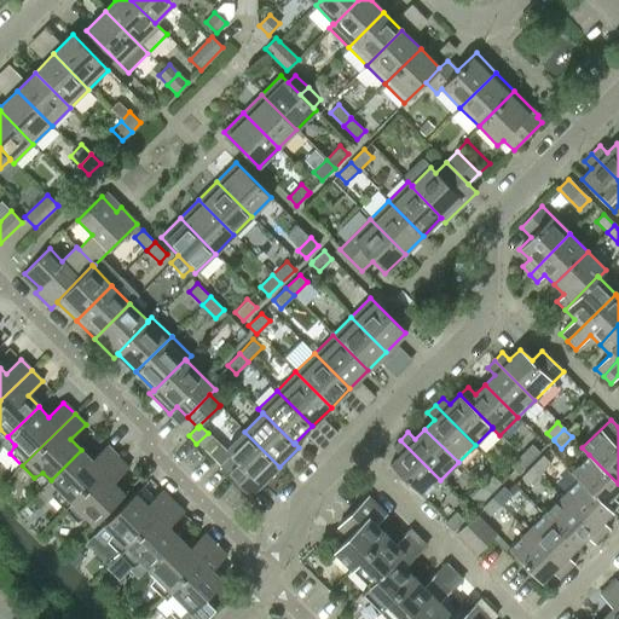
[(279,467),(244,432),(225,451),(231,456),(219,467),(242,489),(253,479),(260,486),(279,467)]
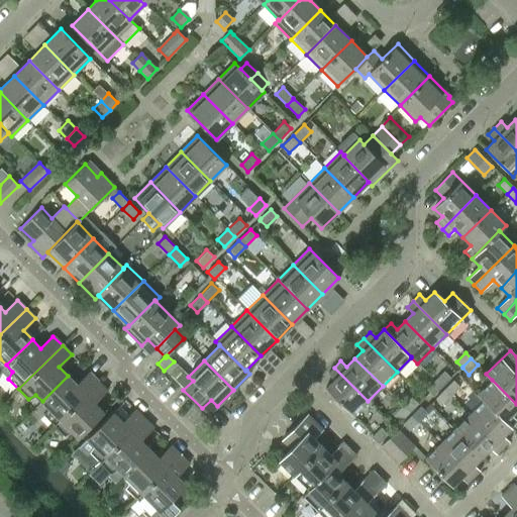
[(368,401),(334,368),(328,374),(333,380),(325,388),(353,416),(368,401)]
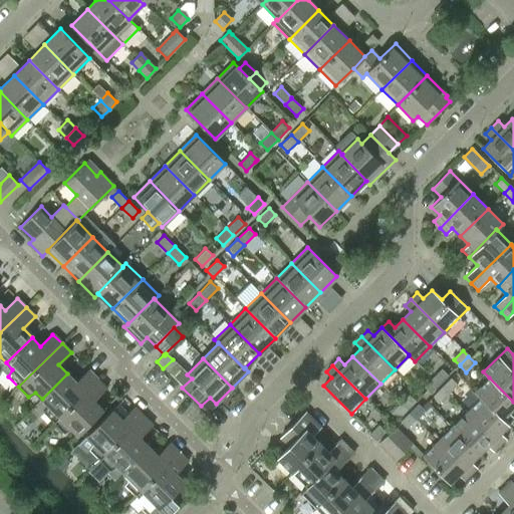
[(433,377),(439,384),(449,375),(442,368),(433,377)]
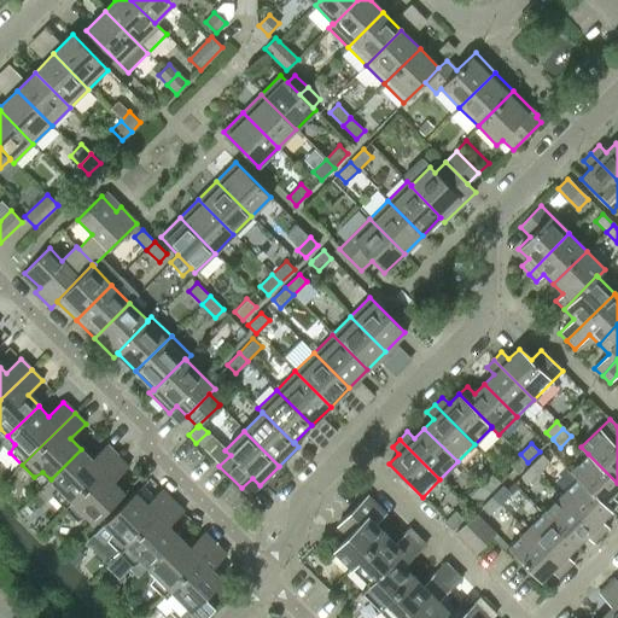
[(52,496),(64,508),(117,455),(106,444),(92,459),(81,449),(51,479),(58,487),(52,496)]
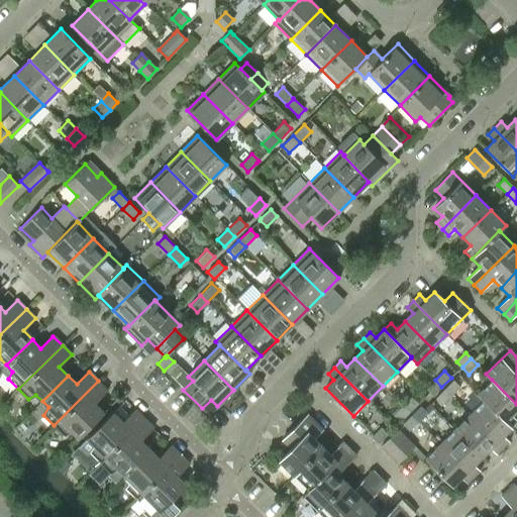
[(433,396),(441,387),(435,380),(426,389),(433,396)]
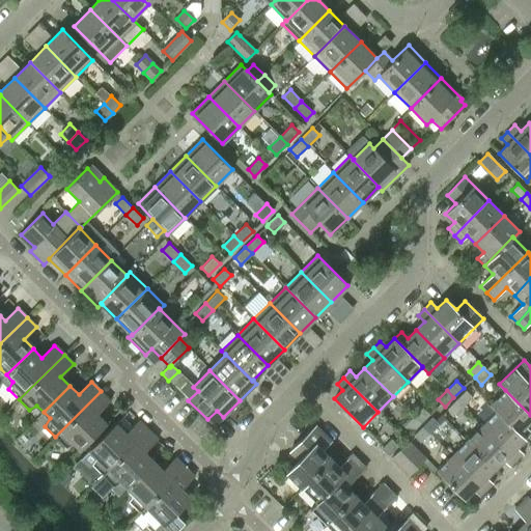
[(456,400),(464,408),(473,397),(466,390),(456,400)]
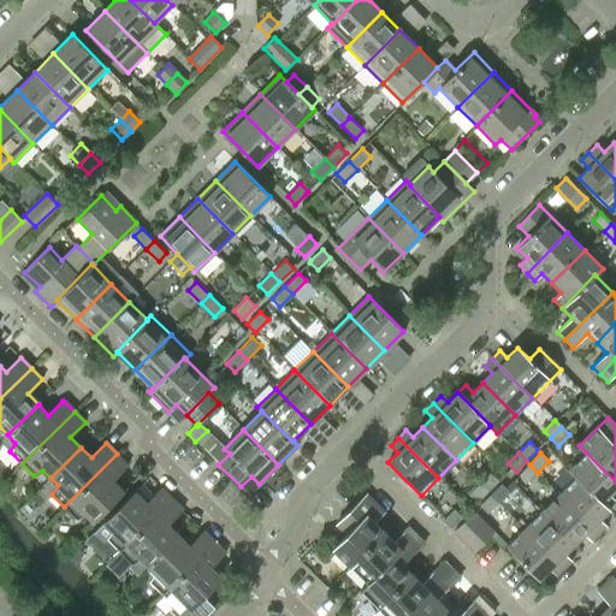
[(615,501),(610,495),(615,487),(615,481),(586,452),(568,469),(575,477),(576,477),(609,510),(615,502),(615,501)]
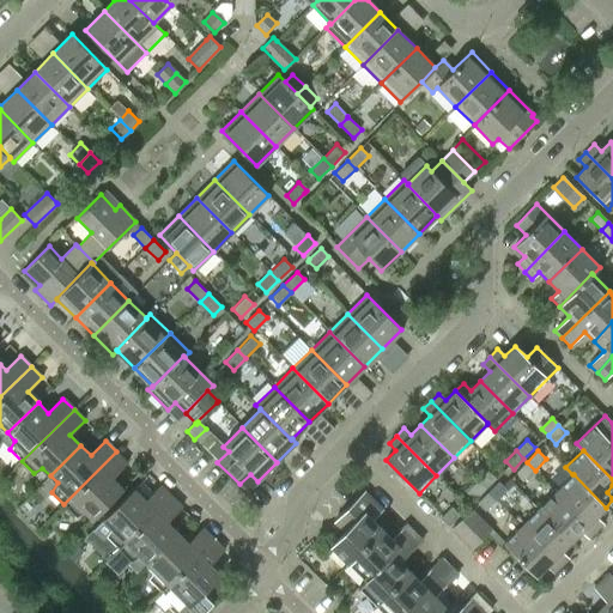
[(116,451),(64,504),(77,516),(84,510),(92,520),(123,489),(113,478),(127,463),(116,451)]
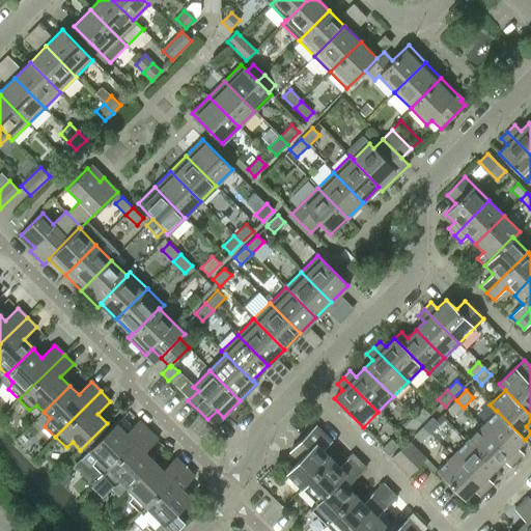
[(454,417),(464,408),(456,400),(447,410),(454,417)]
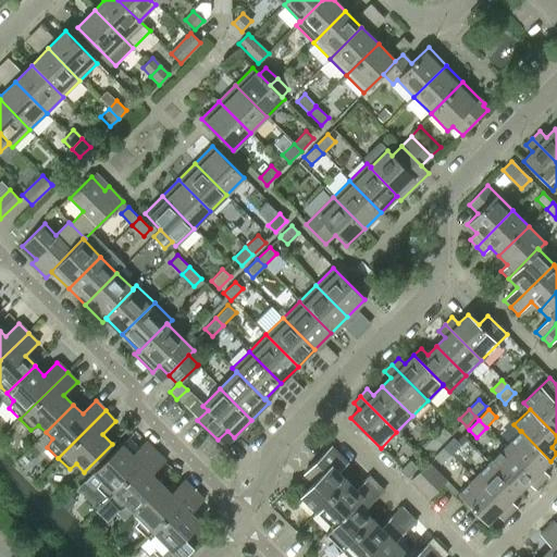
[(433,437),(441,445),(450,434),(443,426),(433,437)]
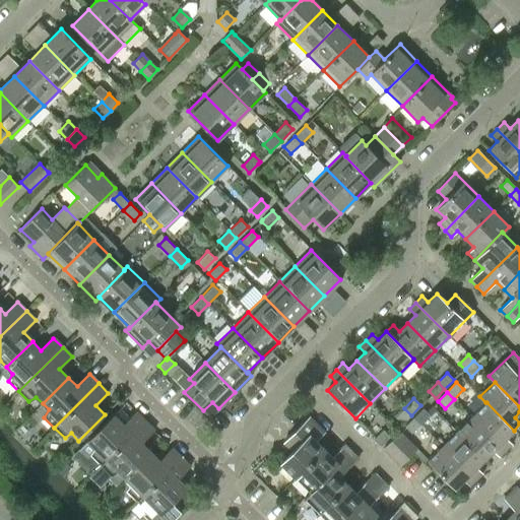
[(506,438),(514,431),(486,402),(485,402),(471,416),(505,451),(512,444),(506,438)]
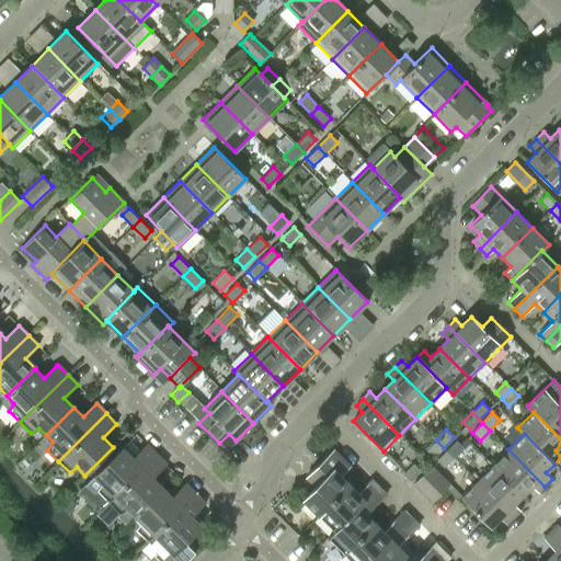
[(434,458),(444,448),(436,441),(426,450),(434,458)]
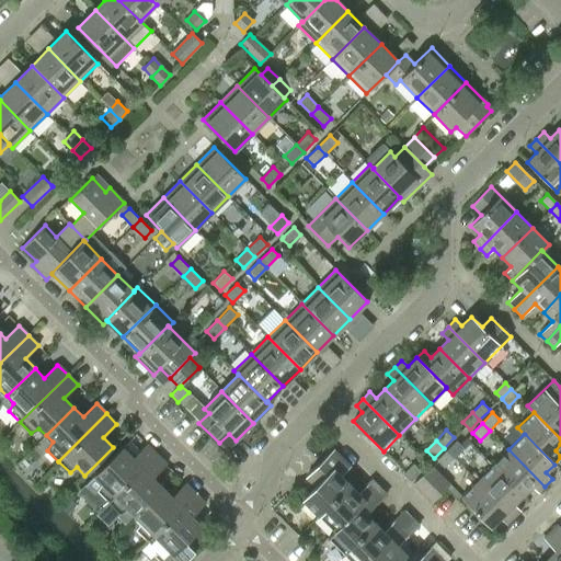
[(454,458),(464,447),(456,441),(446,450),(454,458)]
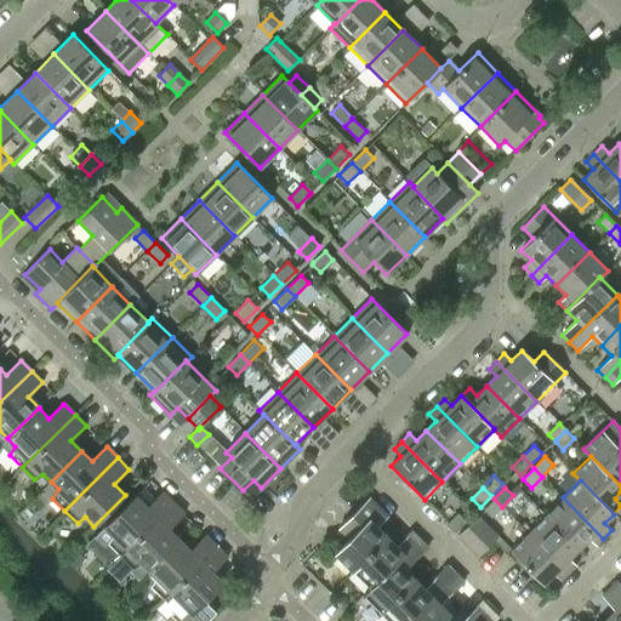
[(120,556),(172,503),(161,493),(147,506),(136,495),(104,527),(113,535),(107,543),(120,556)]
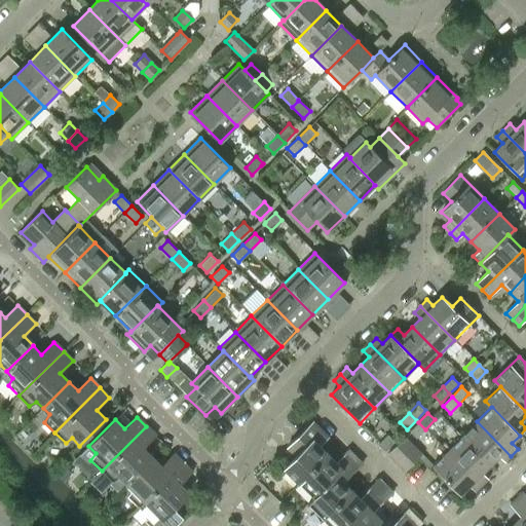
[(498,456),(504,462),(511,456),(477,421),(462,437),(490,464),(498,456)]
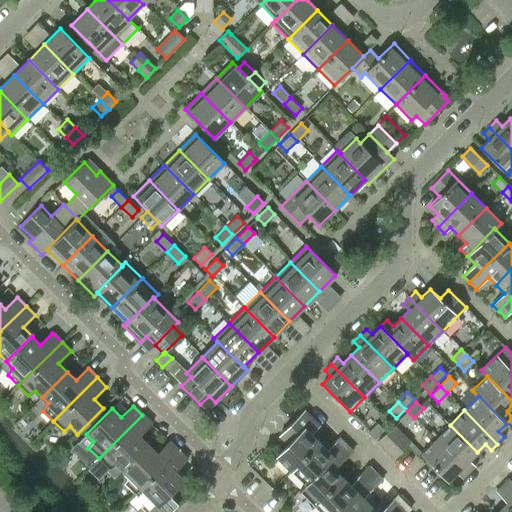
[(291,470),(318,443),(310,435),(319,426),(304,411),(279,436),(287,444),(276,455),(291,470)]
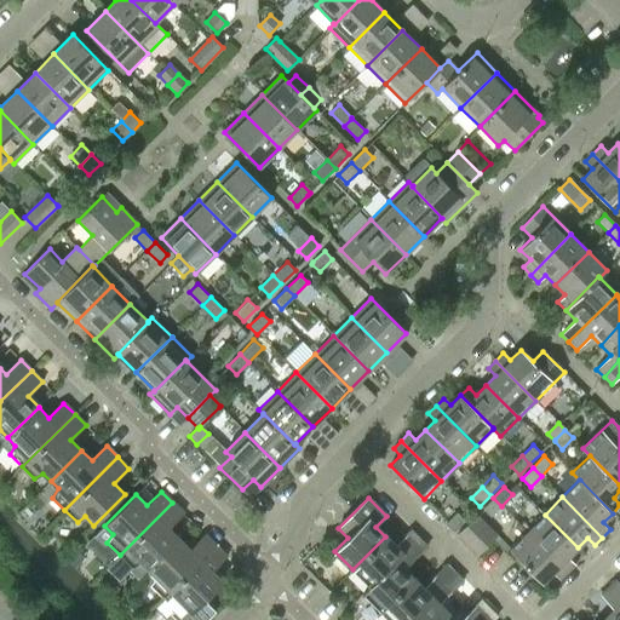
[(501,506),(493,498),(482,509),(492,517),(501,506)]
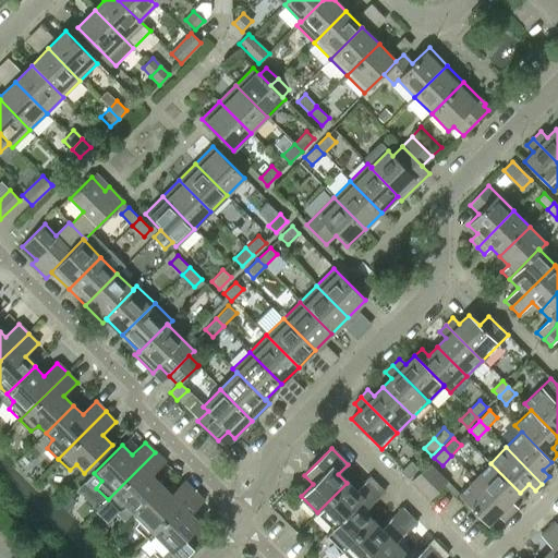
[(155,452),(108,499),(119,511),(126,506),(133,512),(161,485),(152,475),(165,462),(155,452)]
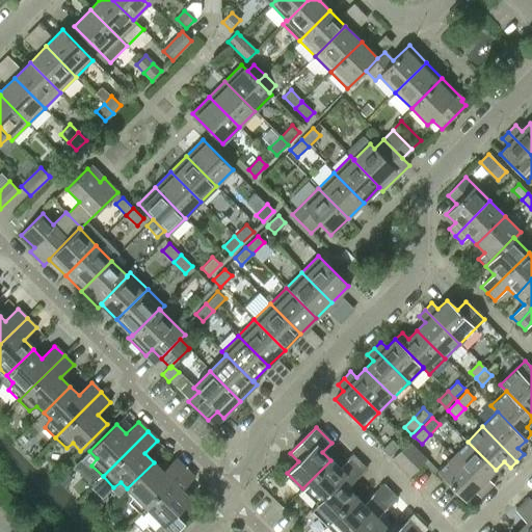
[(398,447),(392,440),(382,450),(389,456),(398,447)]
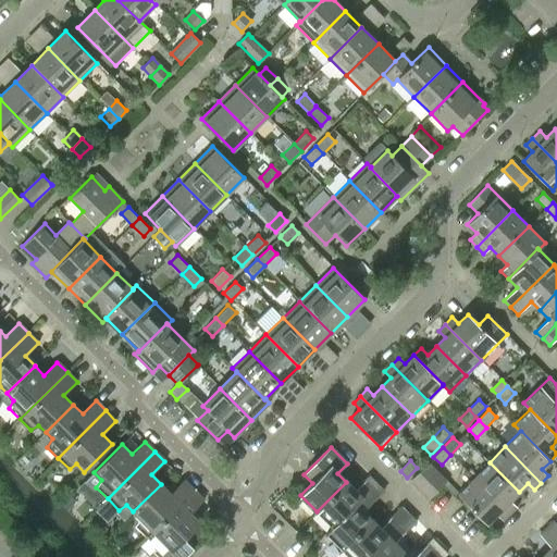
[(419,490),(437,471),(428,462),(410,481),(419,490)]
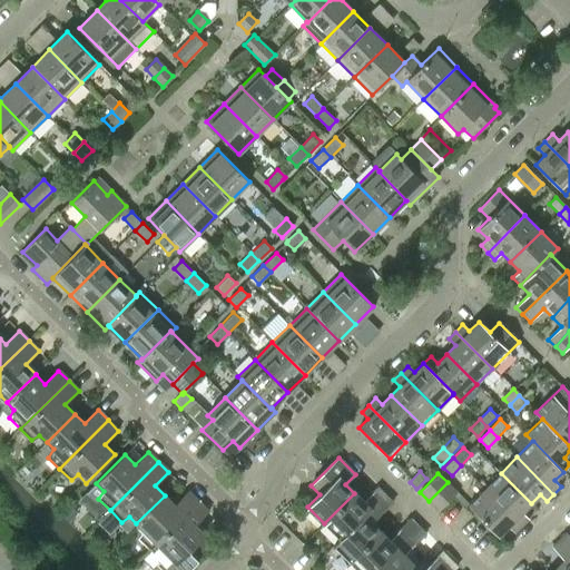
[(529,519),(522,512),(531,503),(501,473),(484,489),(522,526),(529,519)]
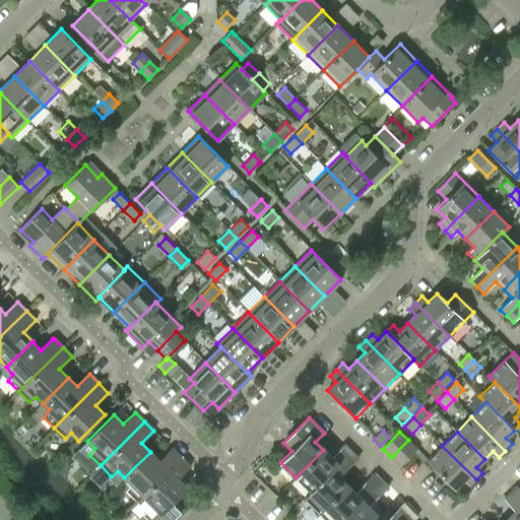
[(408,440),(391,457),(400,466),(417,449),(408,440)]
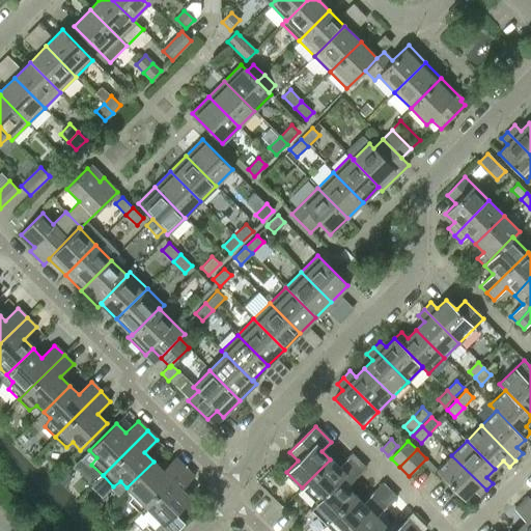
[(436,471),(465,500),(473,491),(479,497),(486,490),(451,455),(436,471)]
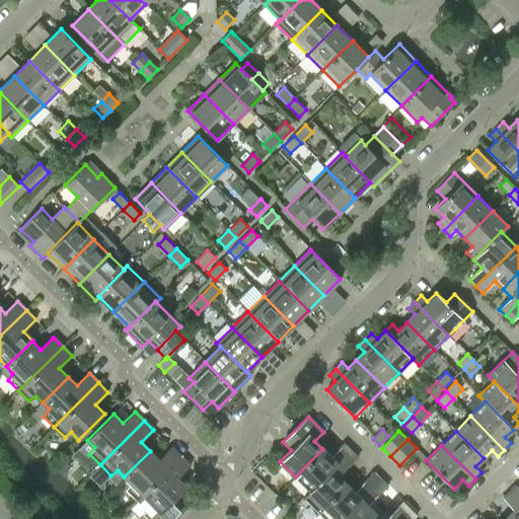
[(126,491),(136,501),(180,456),(171,447),(158,459),(150,451),(124,476),(131,484),(126,491)]
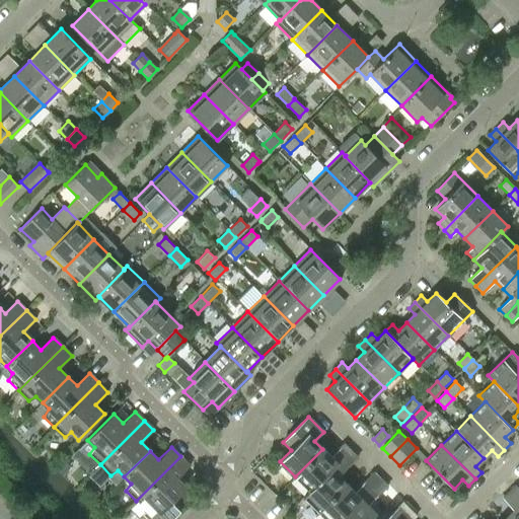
[(331,457),(322,449),(295,476),(309,491),(310,491),(338,463),(344,470),(350,464),(338,451),(331,457)]
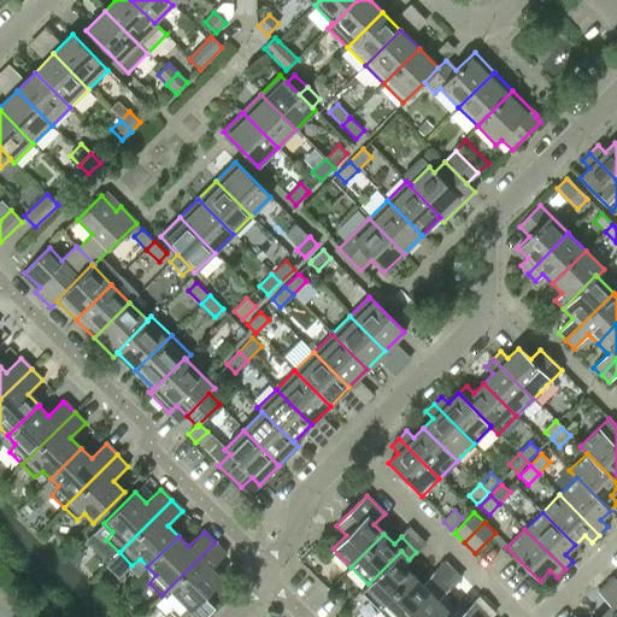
[(215,542),(162,595),(174,607),(170,611),(175,616),(205,616),(213,609),(204,598),(222,580),(211,569),(225,553),(215,542)]
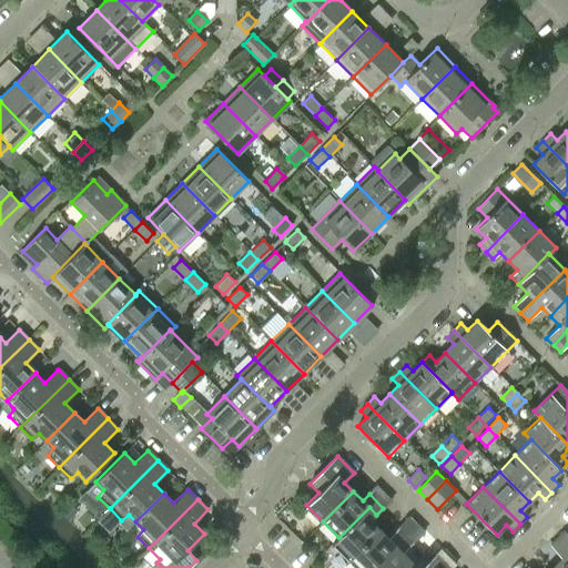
[(338,549),(348,560),(379,529),(371,520),(376,515),(369,507),(340,537),(338,537),(325,550),(332,556),(338,549)]
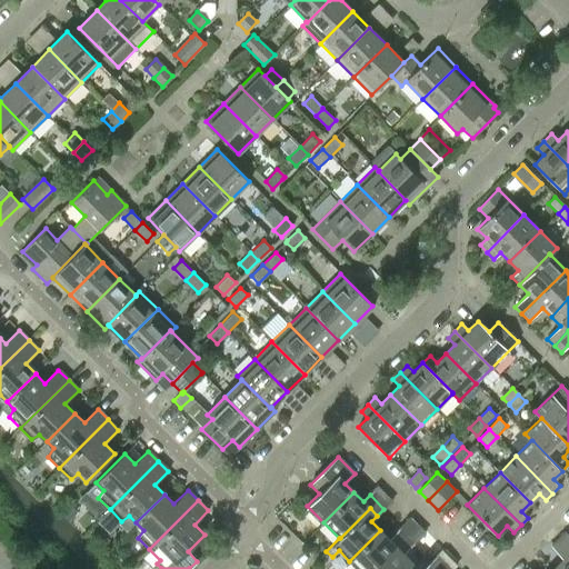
[(389,539),(380,530),(349,561),(357,568),(372,568),(402,540),(396,533),(389,539)]
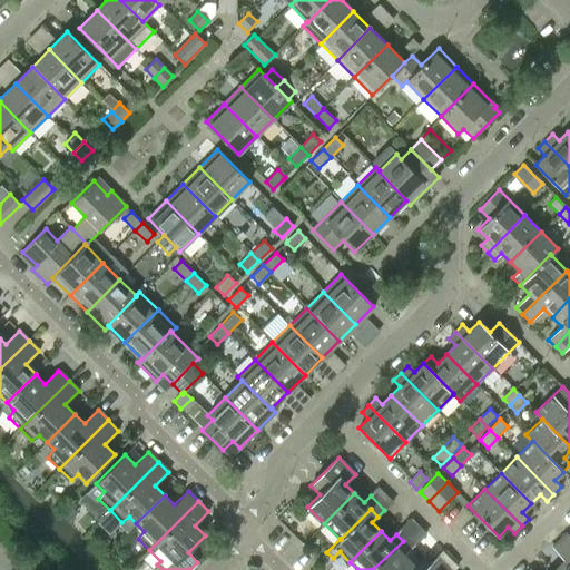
[(569,551),(569,537),(566,532),(559,540),(569,551)]
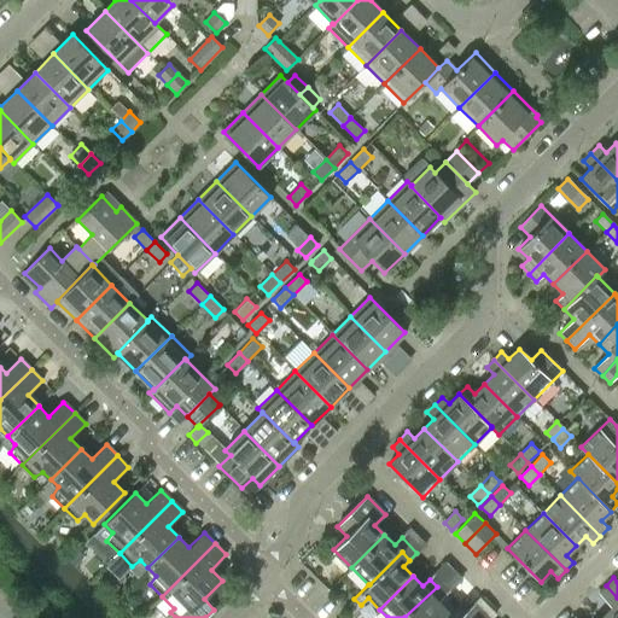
[(617,617),(617,598),(606,586),(598,593),(612,607),(600,617),(617,617)]
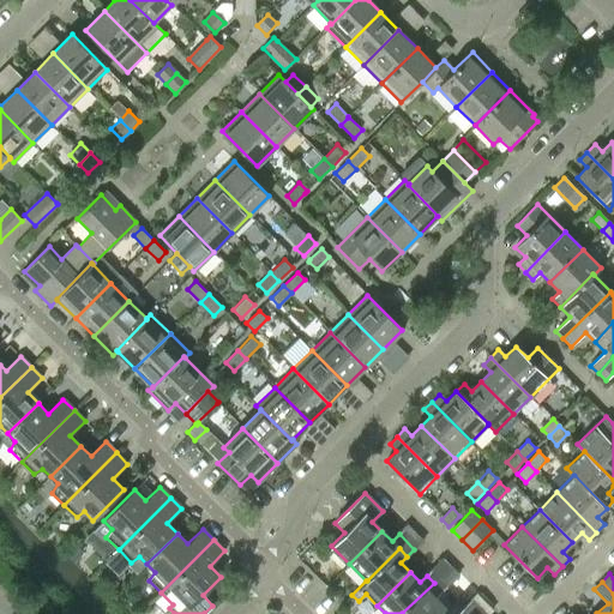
[(441,590),(434,583),(402,613),(437,613),(445,607),(434,597),(441,590)]
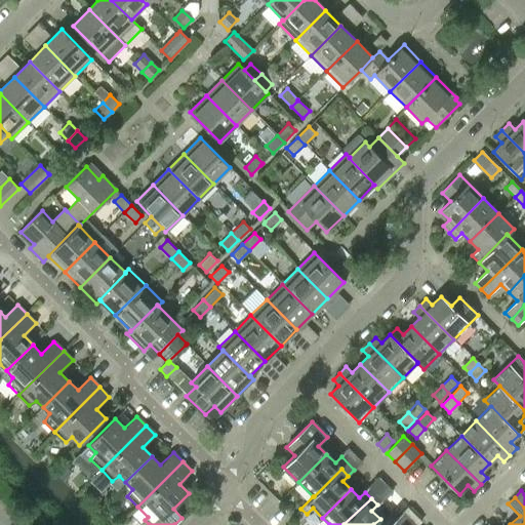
[(410,524),(400,515),(394,522),(397,524),(410,524)]
